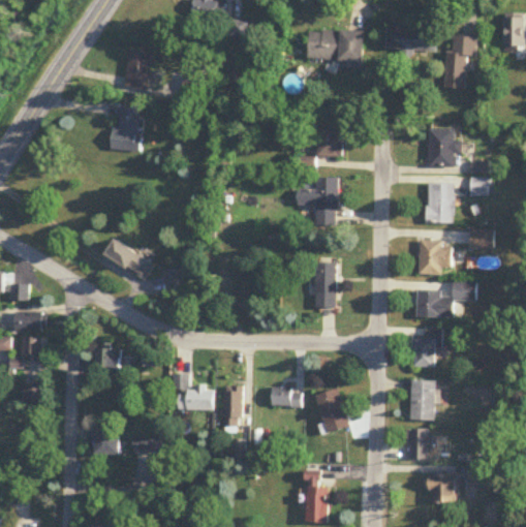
[(193,14),(217,14),(217,0),(193,0),(193,14)]
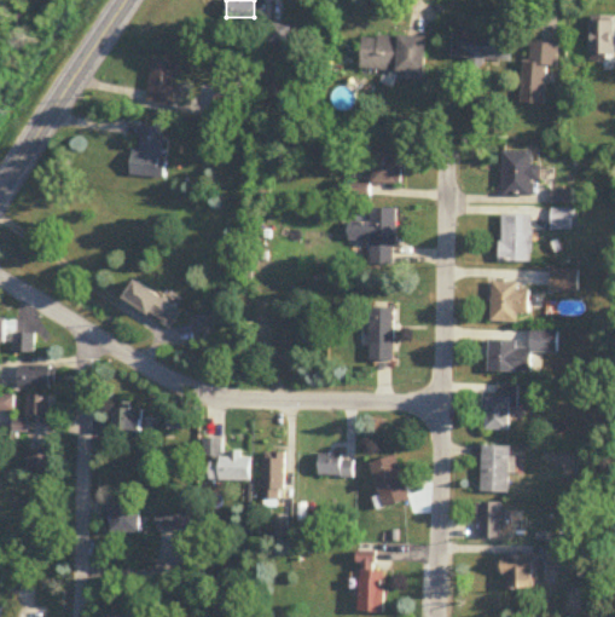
[(613,56),(613,15),(587,15),(587,56),(613,56)]
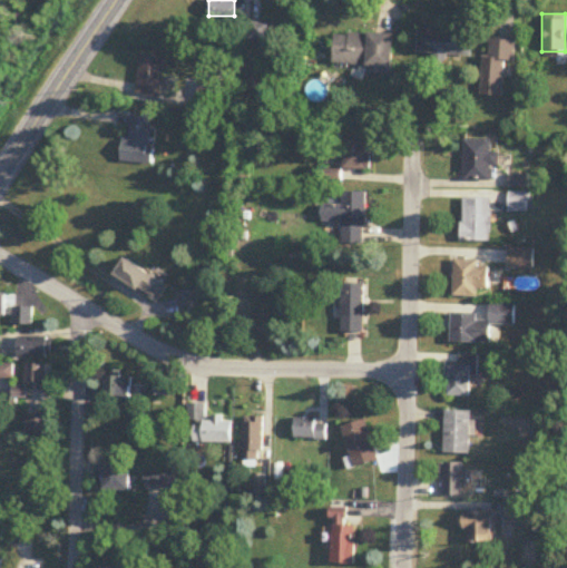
[(469,56),(471,32),(416,28),(413,58),(443,60),(445,54),(469,56)]
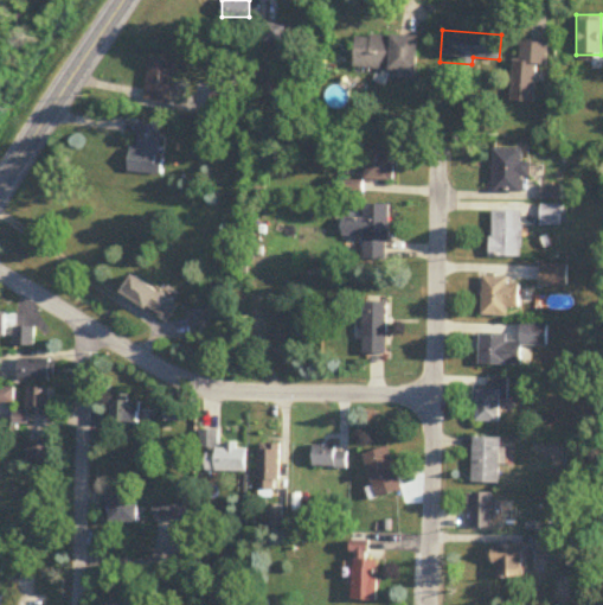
[(416,36),(353,33),(351,68),(414,70),(416,36)]
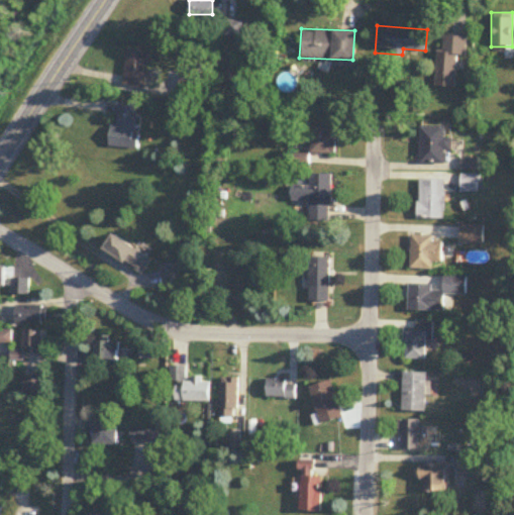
[(466,35),(442,34),(441,50),(435,50),(434,87),(454,87),(455,56),(465,57),(466,35)]
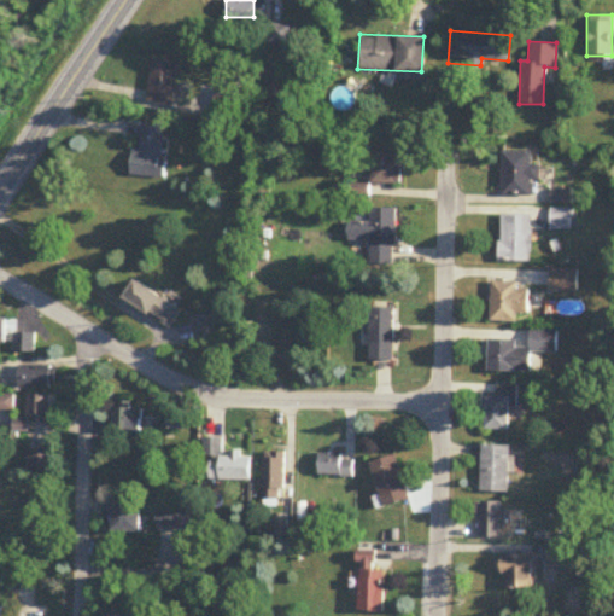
[(144,98),(169,103),(176,62),(151,57),(144,98)]
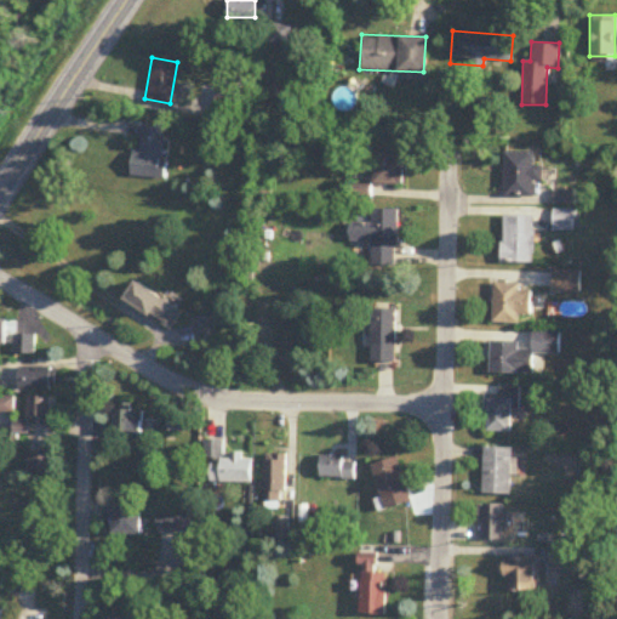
[(138,151),(130,151),(129,176),(163,177),(164,126),(138,125),(138,151)]
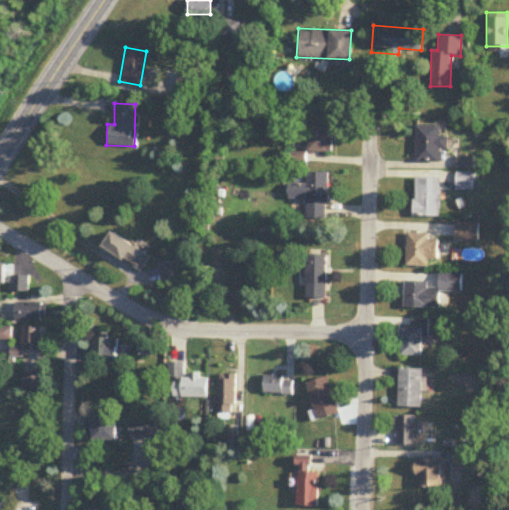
[(306,120),(306,152),(330,152),(330,120),(306,120)]
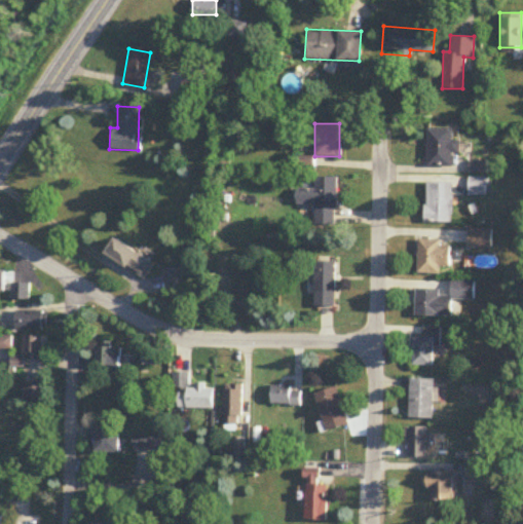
[(426,166),(450,166),(450,152),(458,152),(458,141),(451,141),(451,128),(426,128),(426,166)]
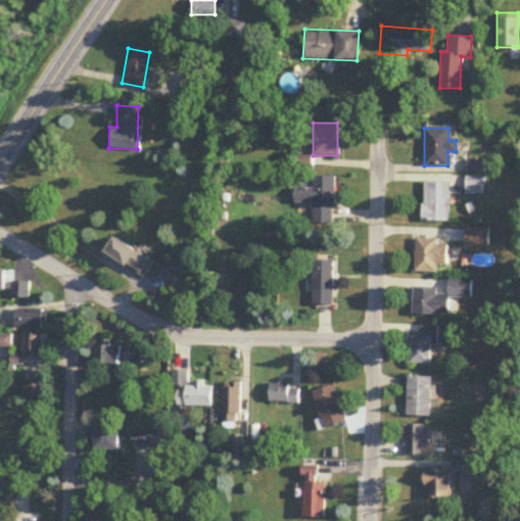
[(334,176),(312,175),(312,187),(293,187),(293,203),(312,203),(312,222),(333,223),(334,176)]
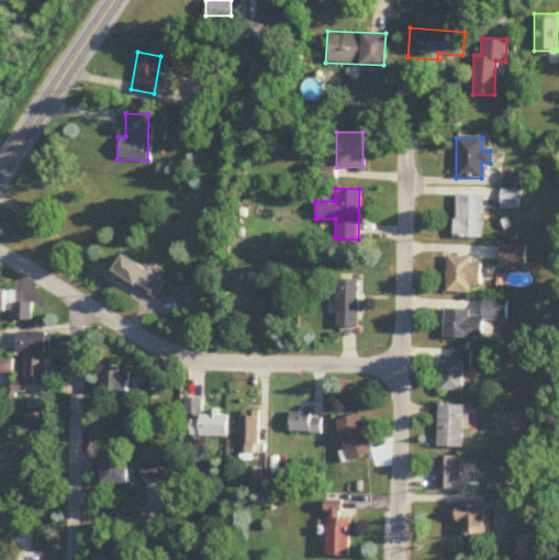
[(482,237),(482,194),(454,194),(454,237),(482,237)]
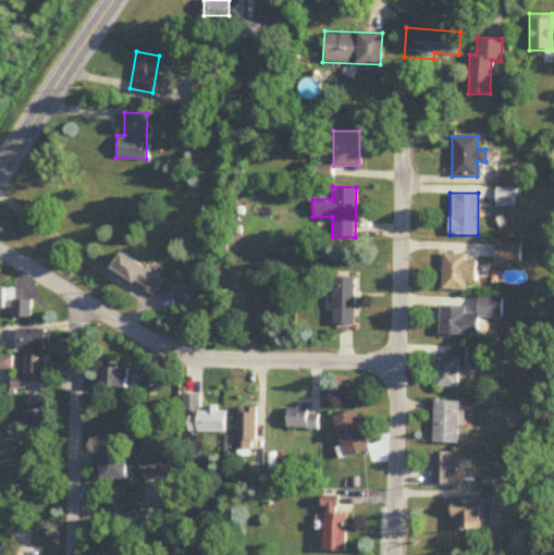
[(495,243),(495,261),(518,261),(518,243),(495,243)]
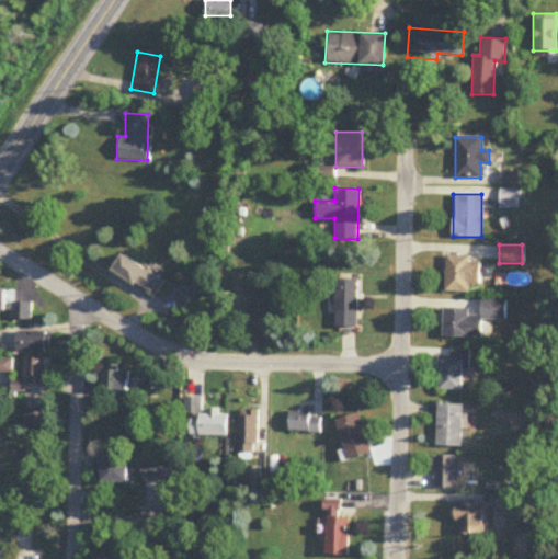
[(160,277),(122,252),(111,269),(150,294),(160,277)]
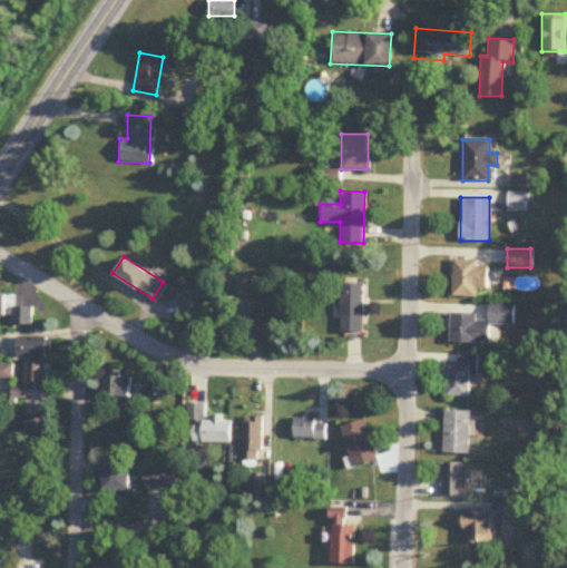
[(476,258),(451,258),(451,296),(476,296),(476,289),(487,289),(487,265),(476,265),(476,258)]
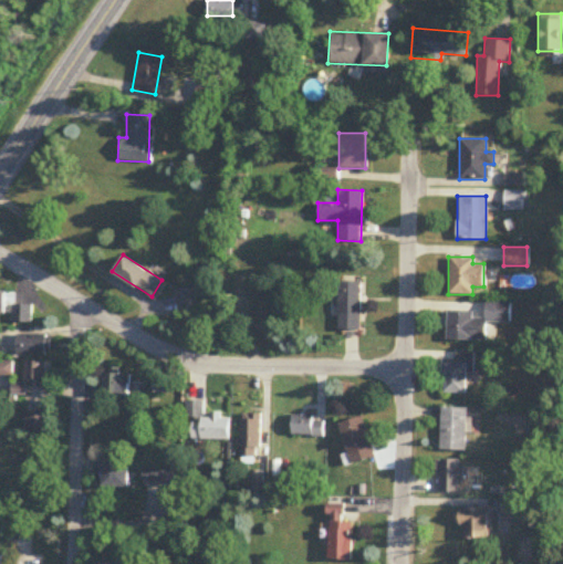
[(336,329),(360,329),(360,281),(336,281),(336,329)]
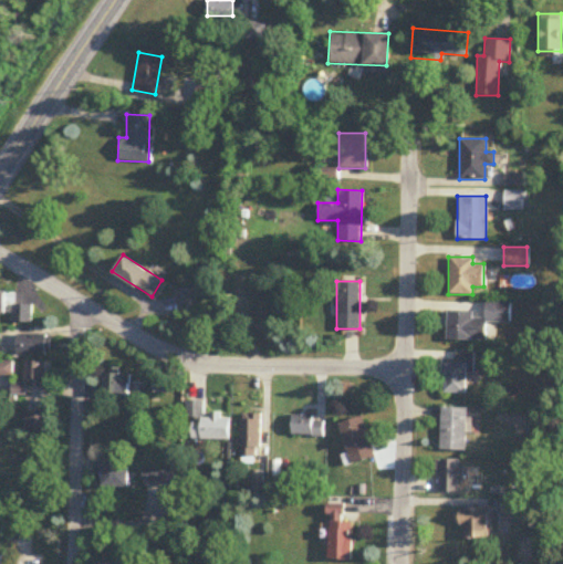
[(178,312),(198,310),(195,284),(175,288),(178,312)]
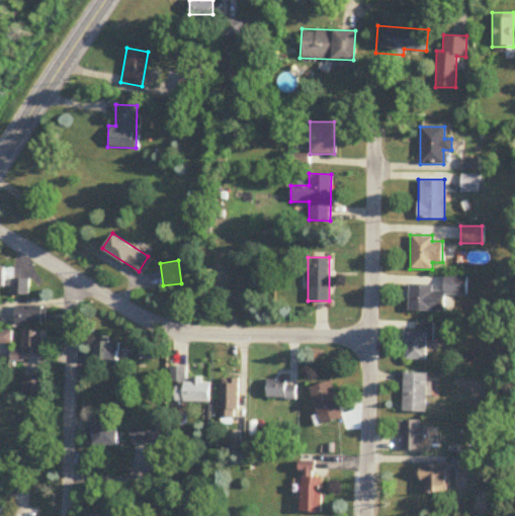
[(464,294),(464,276),(441,275),(441,284),(408,284),(408,312),(444,312),(444,294),(464,294)]
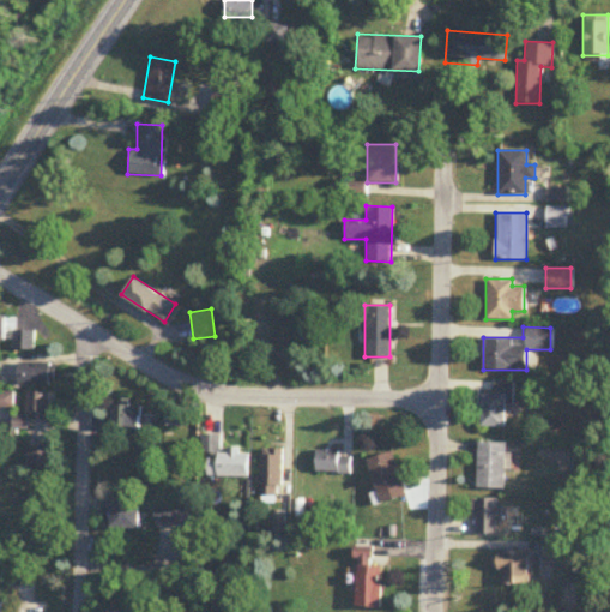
[(14,384),(52,385),(52,363),(16,363),(14,384)]
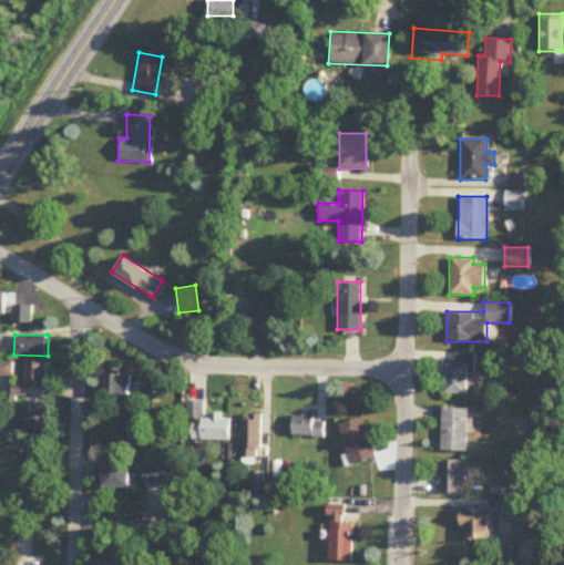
[(467,393),(467,375),(473,375),(473,351),(454,351),(454,363),(444,363),(444,393),(467,393)]
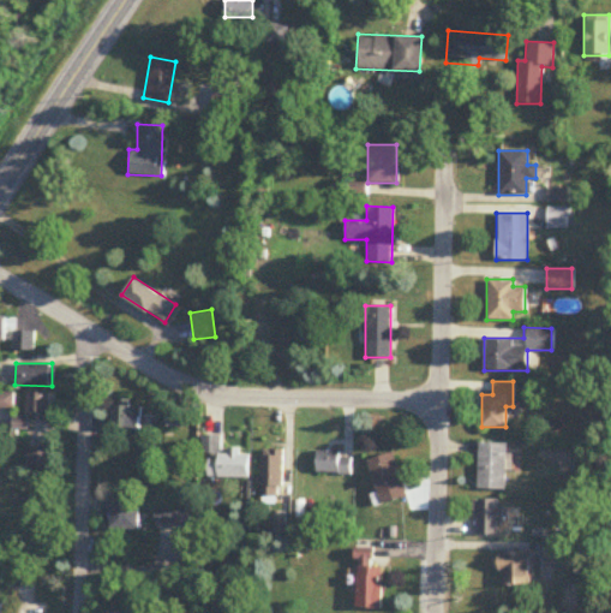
[(0,409),(9,411),(12,396),(0,392),(0,409)]
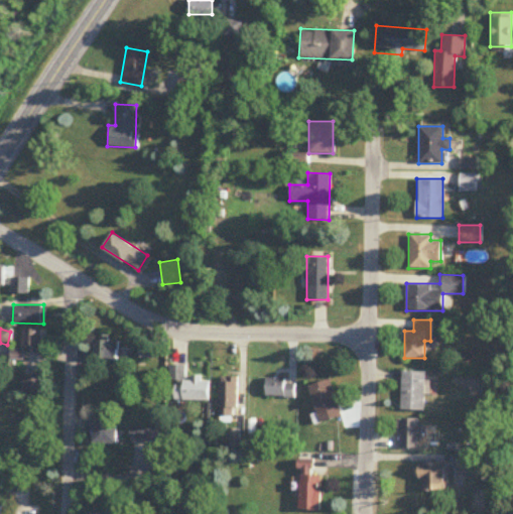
[(20,350),(42,350),(42,330),(20,330),(20,350)]
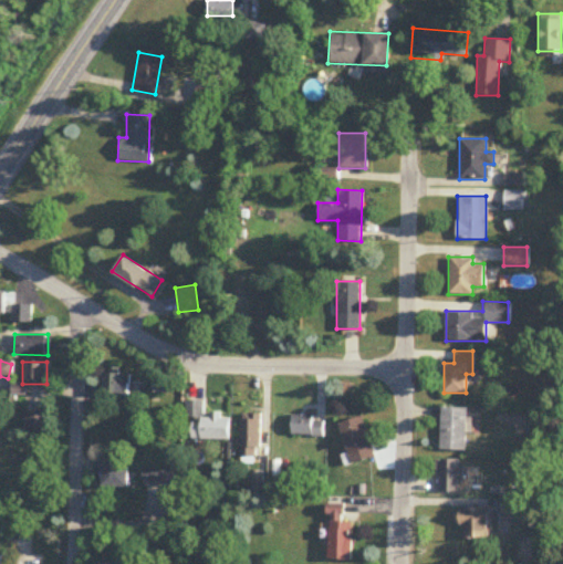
[(127,374),(102,374),(102,394),(127,394),(127,374)]
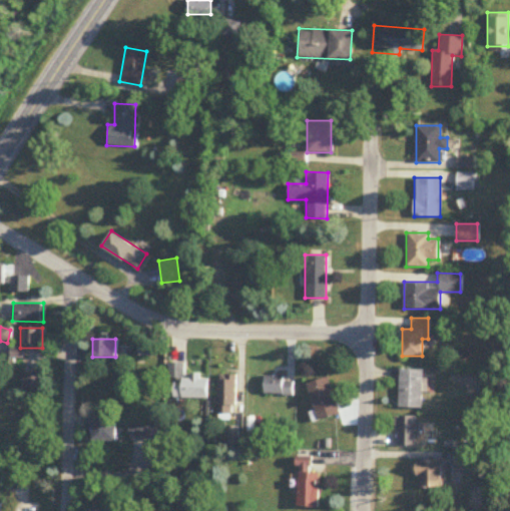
[(171,397),(205,398),(206,377),(182,376),(182,364),(168,363),(168,378),(172,378),(171,397)]
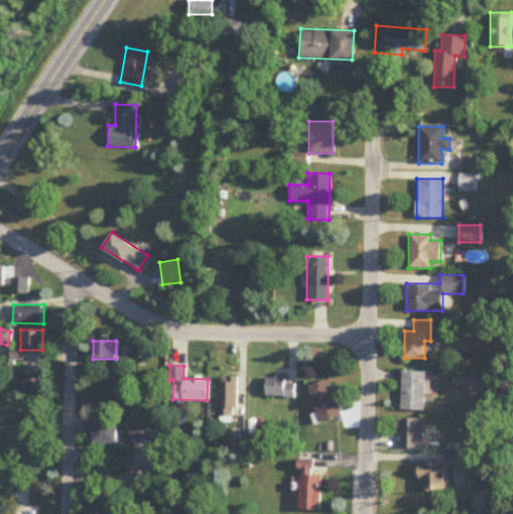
[(424,410),(424,371),(400,371),(400,410),(424,410)]
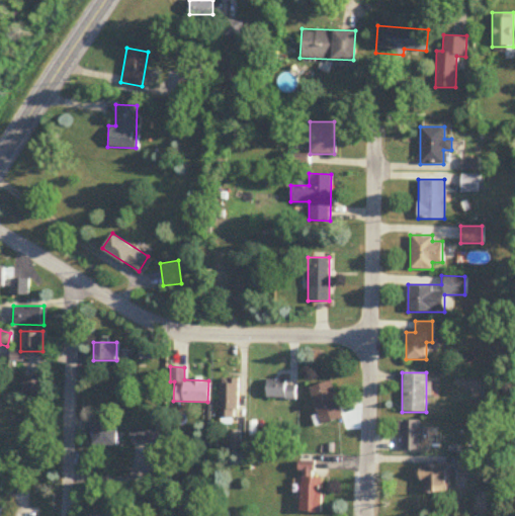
[(219,418),(236,418),(236,377),(219,377),(219,418)]
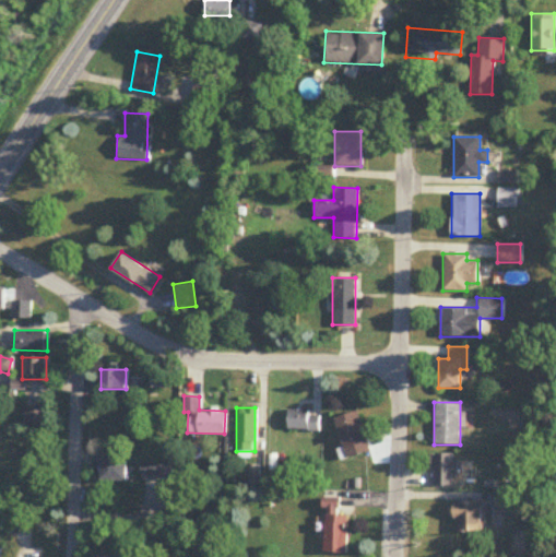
[(286,429),(317,429),(317,410),(286,410),(286,429)]
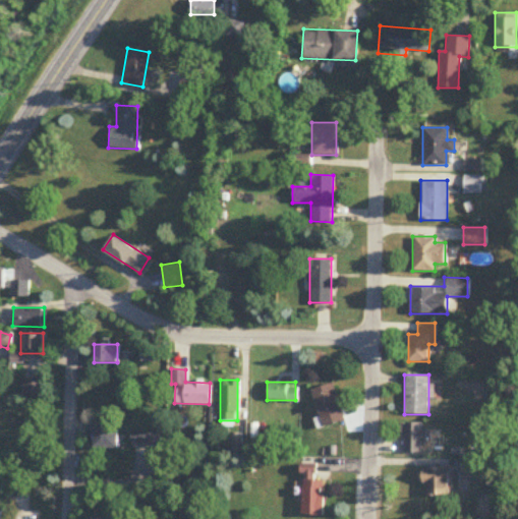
[(322,426),(344,419),(333,383),(310,390),(322,426)]
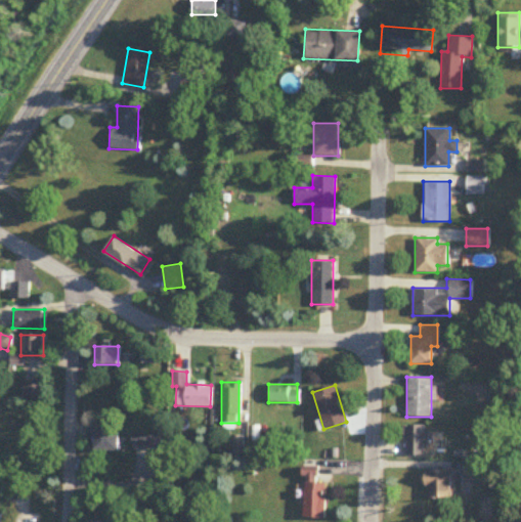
[(428,426),(403,426),(403,454),(428,454),(428,426)]
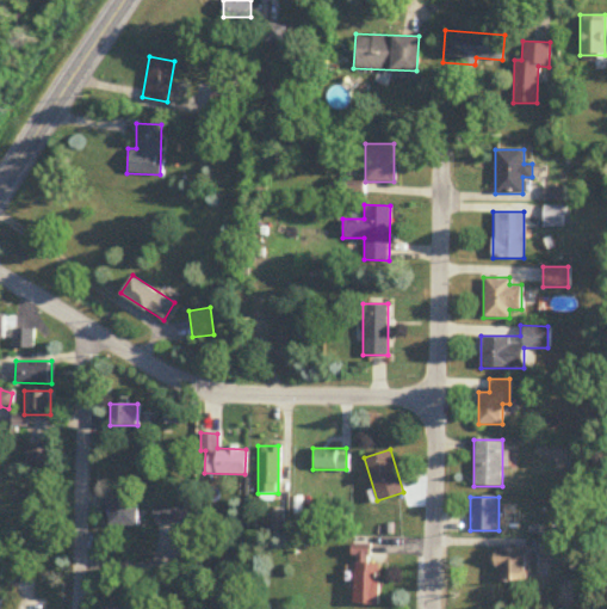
[(187,500),(155,500),(155,523),(187,523),(187,500)]
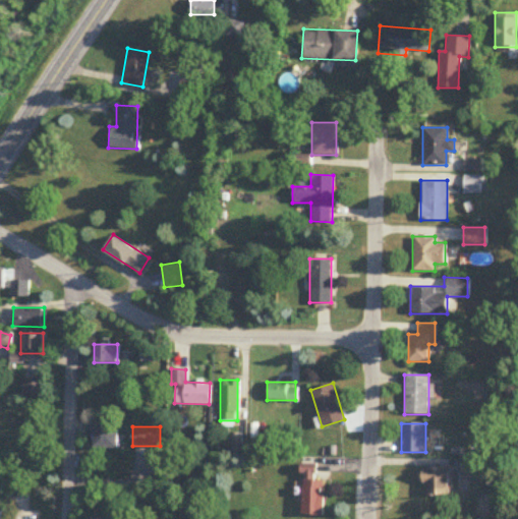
[(89,448),(117,448),(117,427),(89,427),(89,448)]
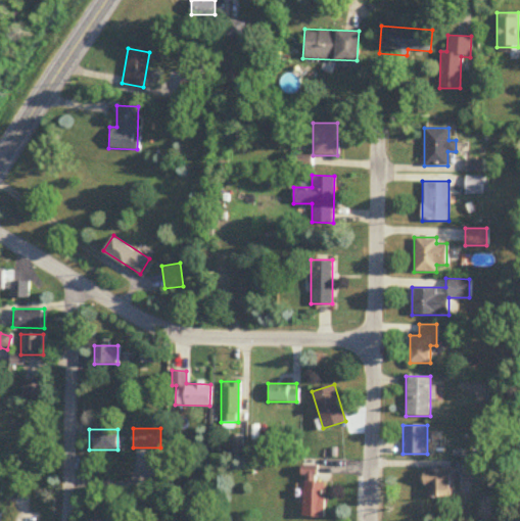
[(324,481),(316,481),(316,466),(302,466),(301,516),(324,516),(324,481)]
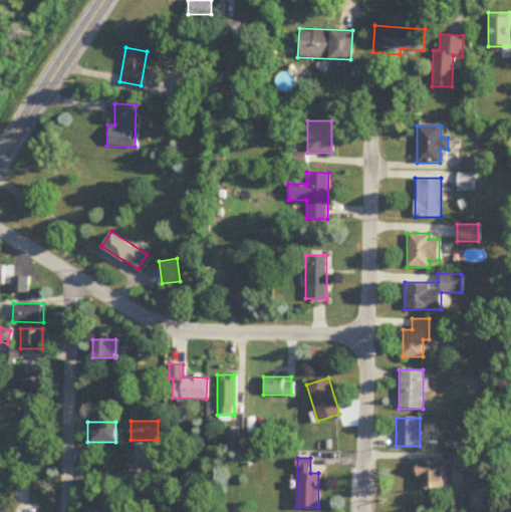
[(443,489),(443,479),(451,479),(451,466),(443,466),(443,460),(418,460),(418,489),(443,489)]
